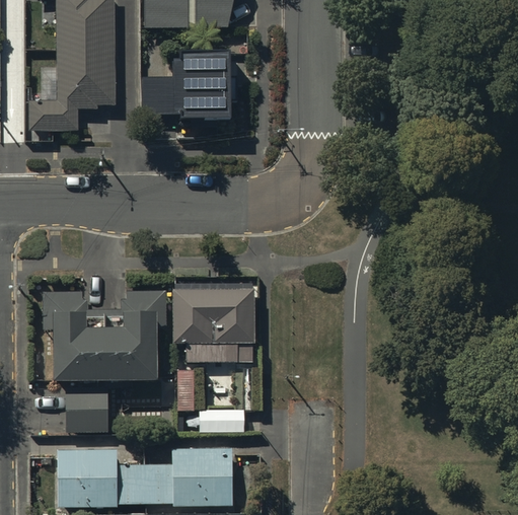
[(28,100),(28,132),(47,132),(47,140),(53,140),(53,131),(77,131),(77,108),(96,108),(96,104),(113,104),(113,0),(55,0),(55,67),(41,67),(41,100),(28,100)]
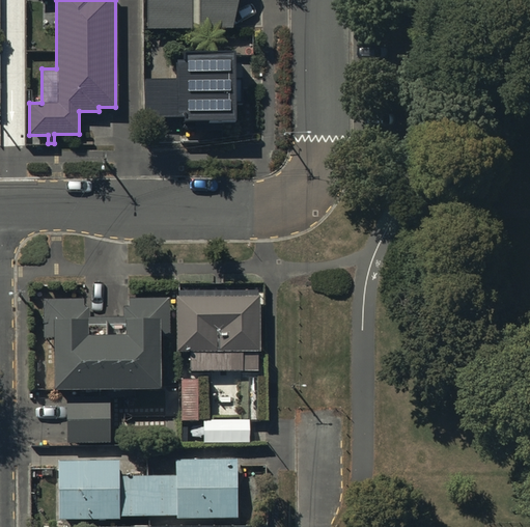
[(144,0),(145,23),(232,23),(236,0),(144,0)]
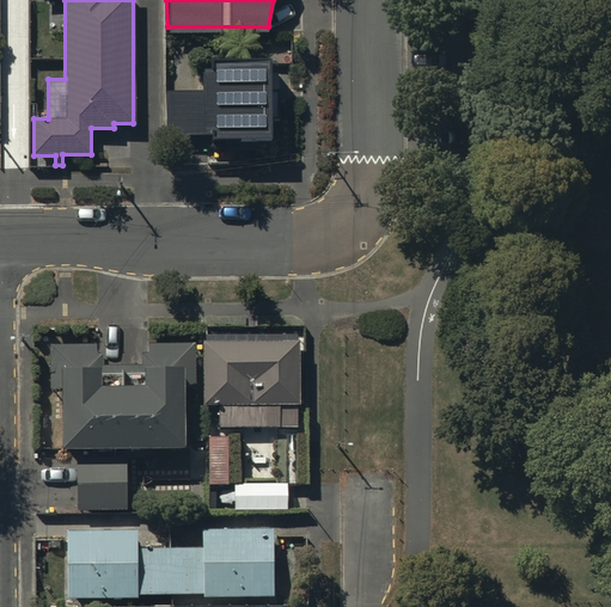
[(270,54),(212,55),(212,63),(203,63),(203,86),(167,87),(169,130),(212,129),(212,136),(272,135),(270,54)]
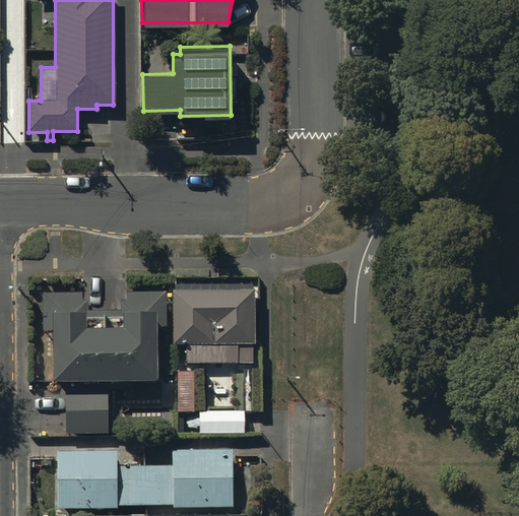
[(254,364),(254,283),(175,283),(175,292),(173,292),(173,345),(186,345),(187,364),(254,364)]
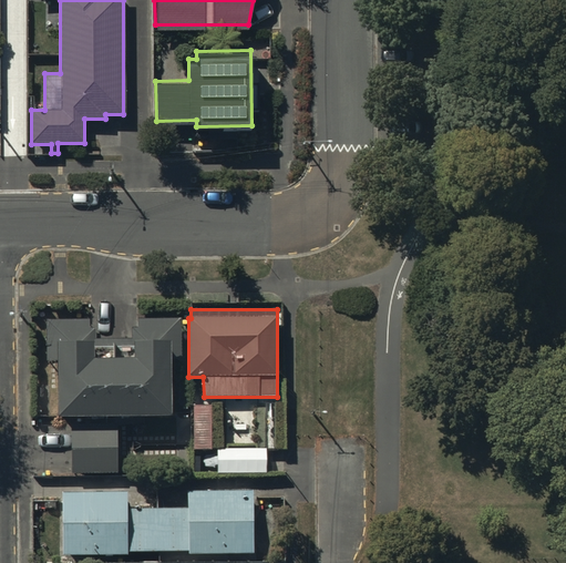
[(89,327),(89,318),(47,319),(48,360),(59,360),(59,420),(72,420),(72,473),(119,472),(119,420),(172,420),(172,358),(181,358),(181,318),(137,318),(137,326),(132,326),(132,338),(96,338),(96,327),(89,327)]
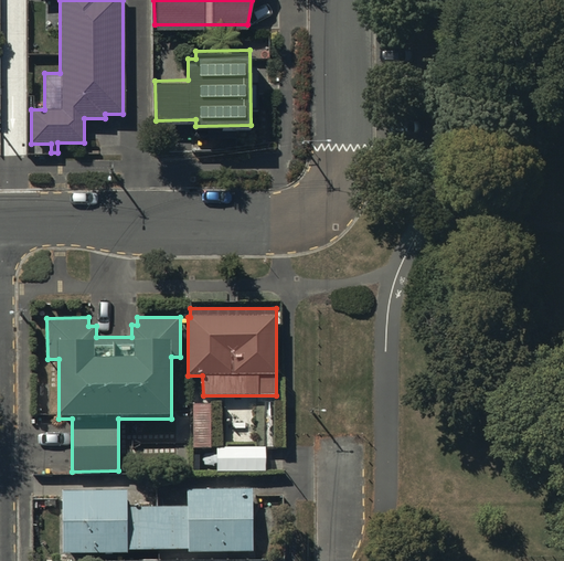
[(210,401),(193,401),(193,447),(211,446),(210,401)]
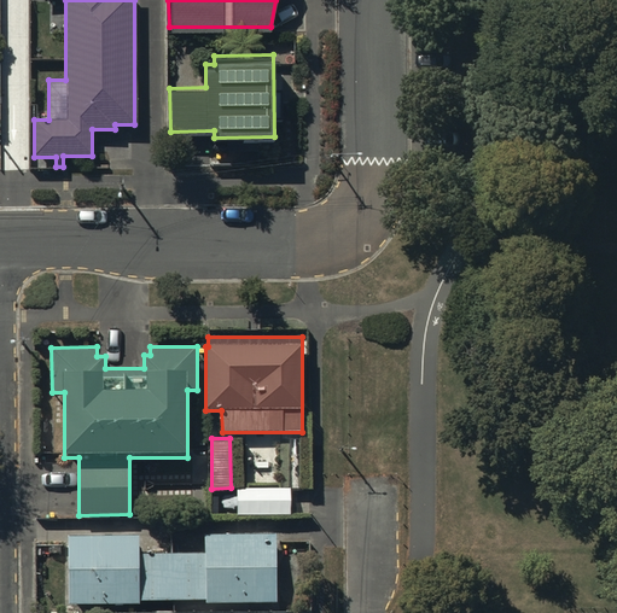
[(237,486),(237,514),(290,514),(291,486),(237,486)]
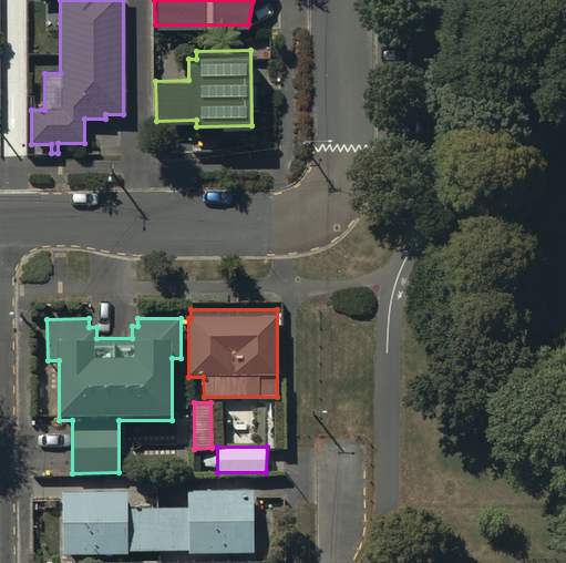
[(63,554),(255,553),(254,490),(187,490),(188,507),(127,507),(127,500),(151,500),(151,477),(129,477),(129,491),(63,491),(63,554)]
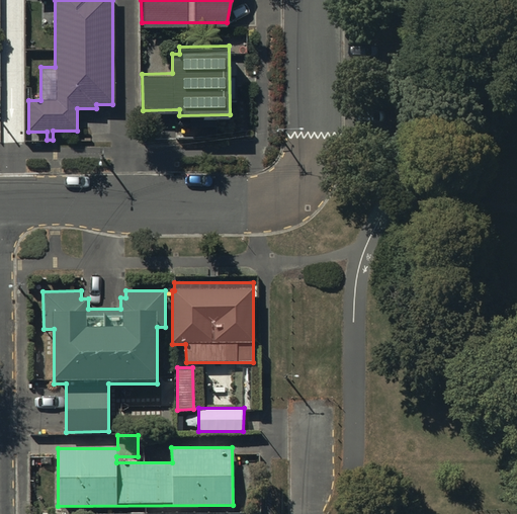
All buildings are outlined.
